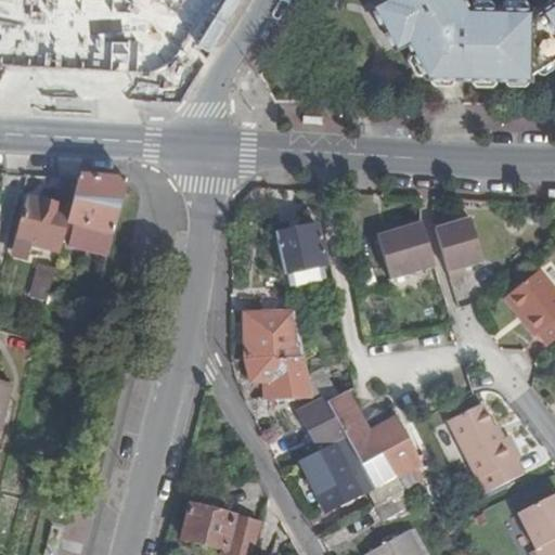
[(0,0),(0,39),(60,50),(68,0),(0,0)]
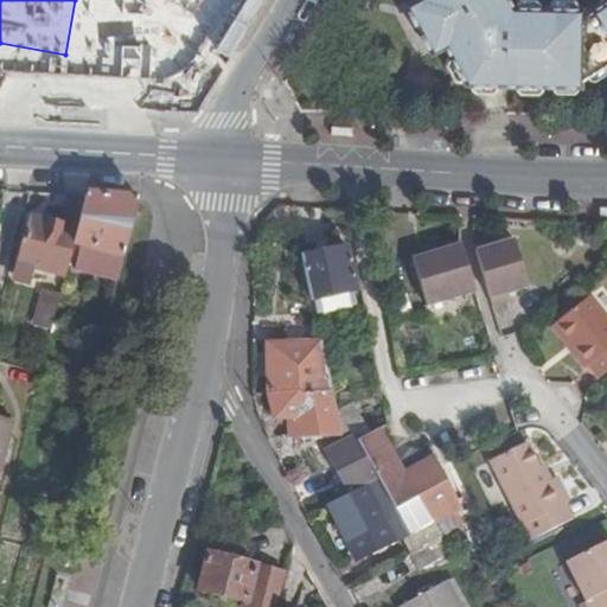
[(234,0),(193,70),(213,82),(261,0),(234,0)]
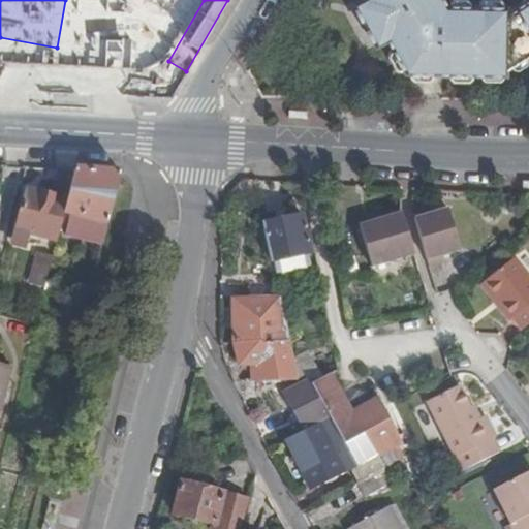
[(383,40),(361,0),(358,0),(352,3),(375,45),(383,40)]
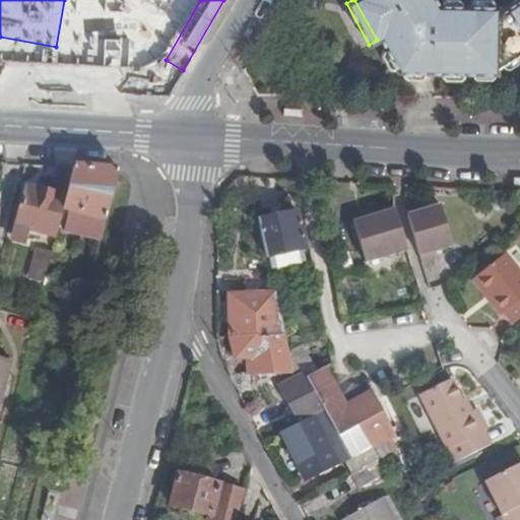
[(519,0),(518,0),(500,12),(496,11),(497,7),(438,5),(435,0),(354,0),(377,40),(381,38),(398,70),(495,73),(495,68),(519,52),(519,0)]
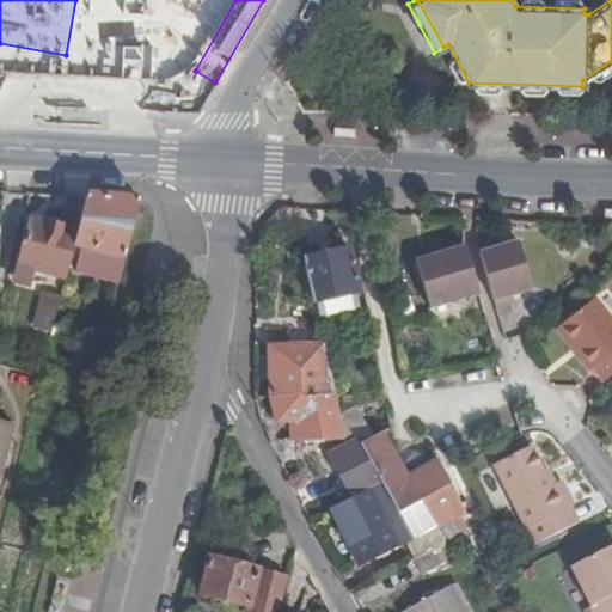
[(105,13),(98,79),(167,85),(173,20),(105,13)]
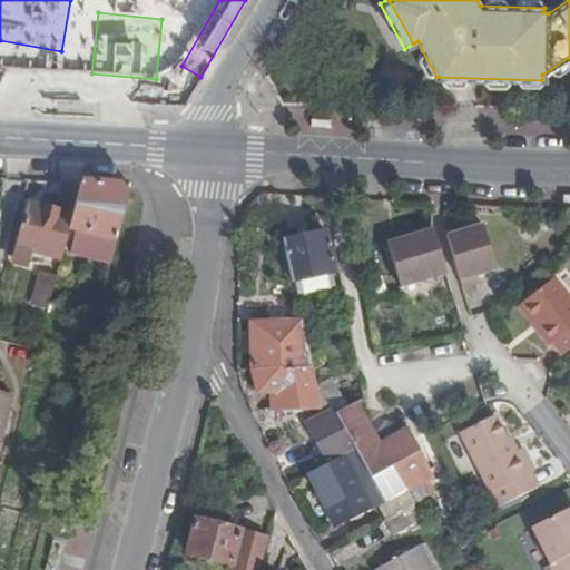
[(81,183),(74,215),(69,229),(76,231),(70,253),(110,263),(130,186),(81,183)]
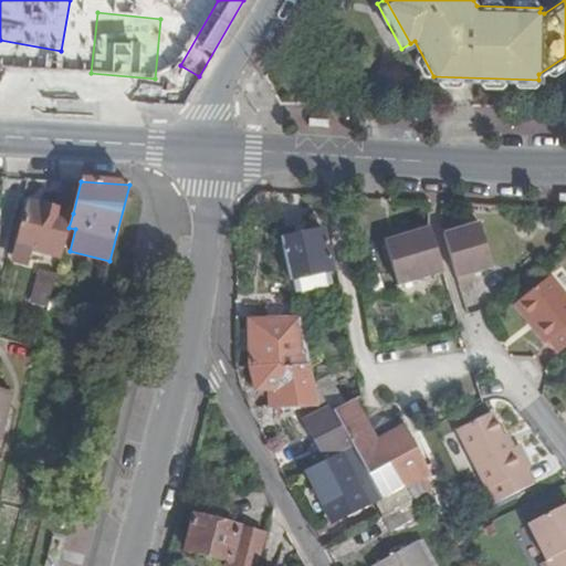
[(18,251),(30,254),(31,248),(62,257),(69,228),(73,213),(30,202),(18,251)]
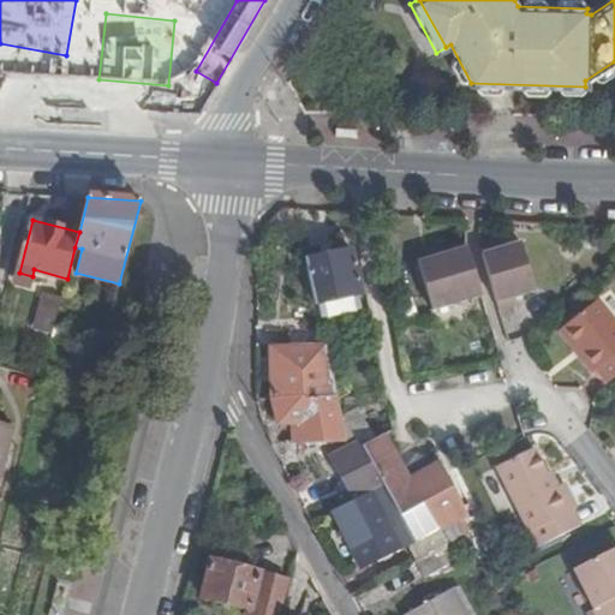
[(535,291),(520,242),(481,254),(499,310),(517,304),(514,297),(535,291)]
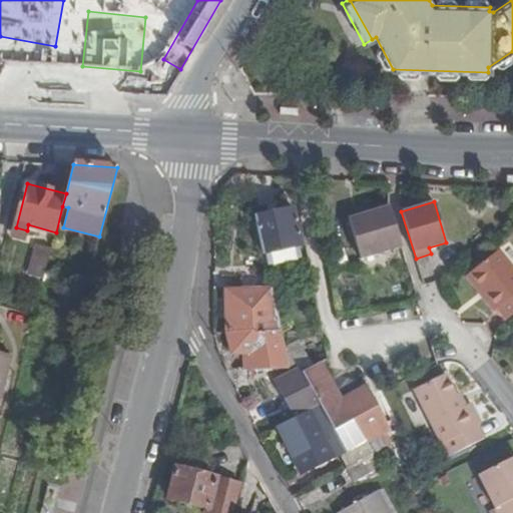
[(402,247),(389,206),(348,218),(361,260),(402,247)]
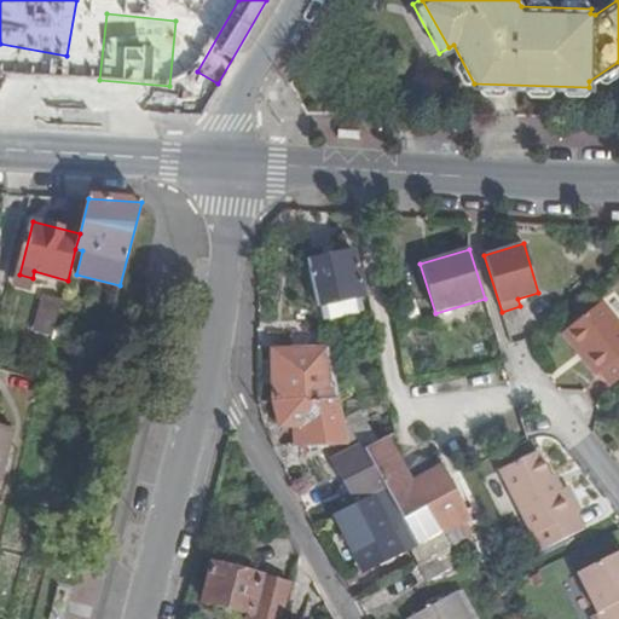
[(364,298),(353,250),(307,261),(318,308),(329,305),(333,319),(365,312),(363,298),(364,298)]
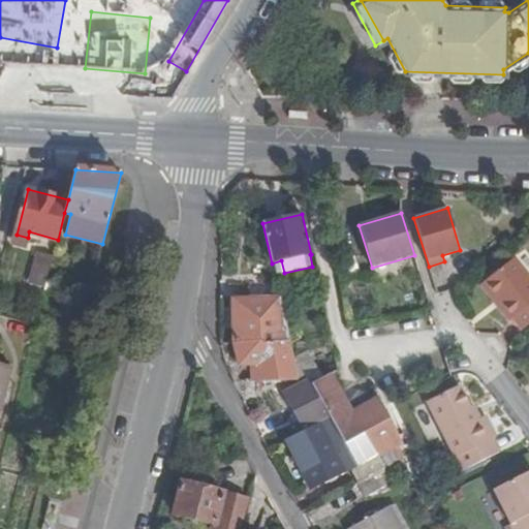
[(26,246),(28,238),(17,235),(14,243),(26,246)]
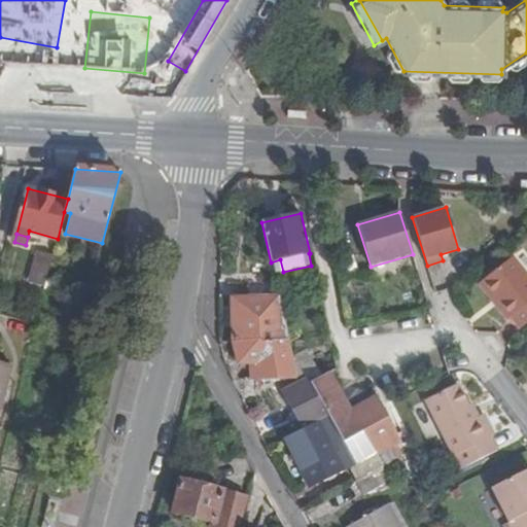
[(38,251),(30,282),(45,286),(54,255),(38,251)]
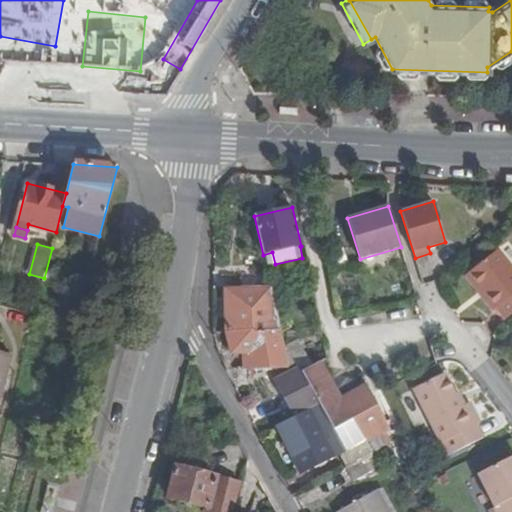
[(511,313),(511,268),(497,250),(466,275),(494,310),(497,308),(506,318),(511,313)]
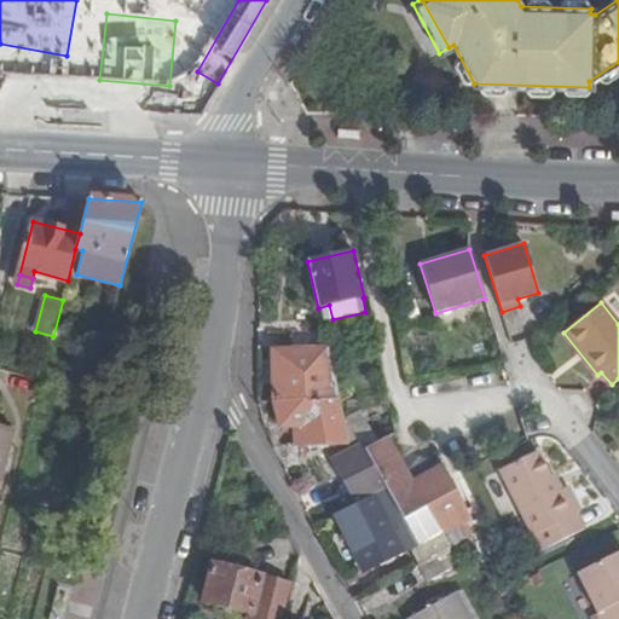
[(343,423),(323,334),(291,335),(293,351),(272,351),(273,401),(281,427),(296,426),(296,445),(348,444),(343,423)]
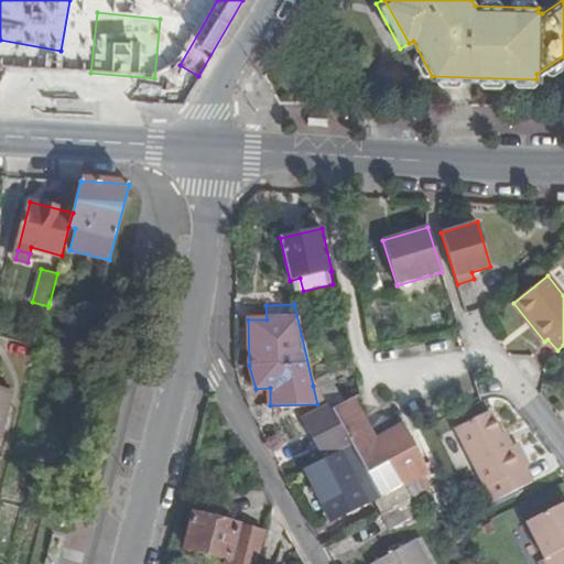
[(339,399),(328,378),(313,386),(317,404),(326,400),(329,404),(339,399)]
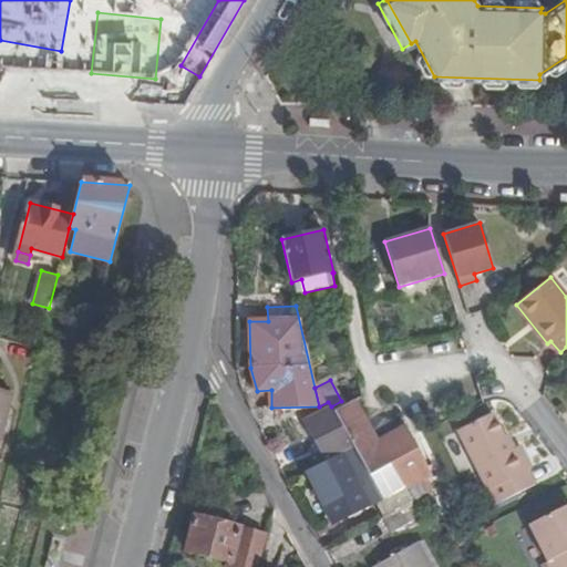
[(361,391),(359,380),(351,383),(356,393),(361,391)]
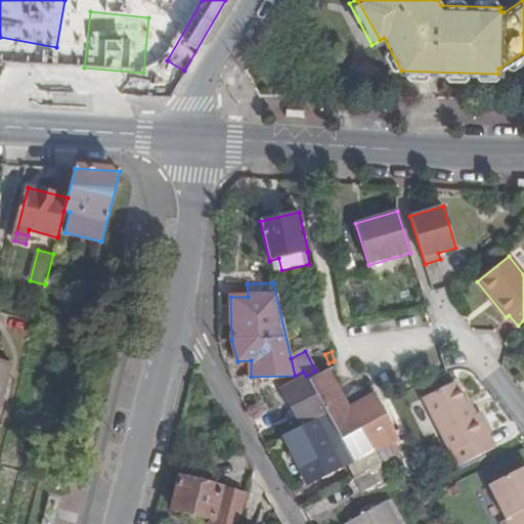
[(0,407),(11,363),(0,360),(0,407)]
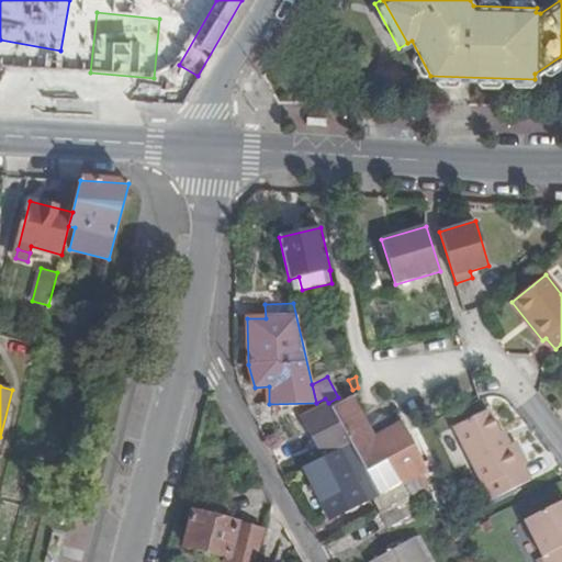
[(350,397),(359,393),(358,388),(352,390),(338,397),(328,403),(328,404),(330,407),(350,397)]
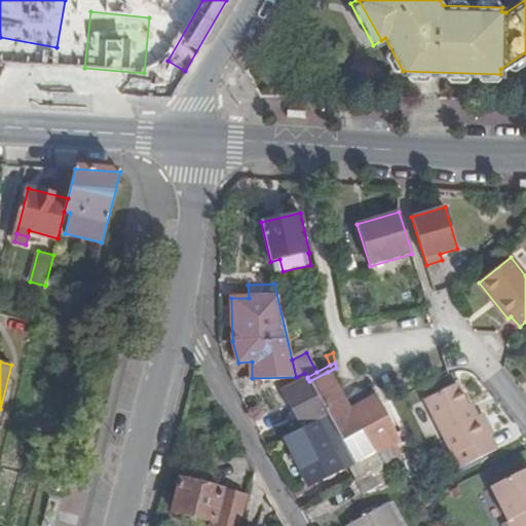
[(403,443),(374,391),(350,404),(353,409),(349,411),(328,372),(309,381),(328,415),(355,463),(375,452),(377,456),(391,448),(403,443)]
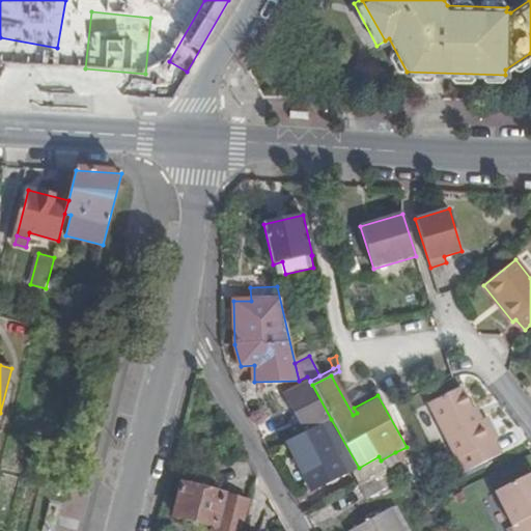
[(331,419),(312,385),(310,382),(285,395),(305,432),(331,419)]
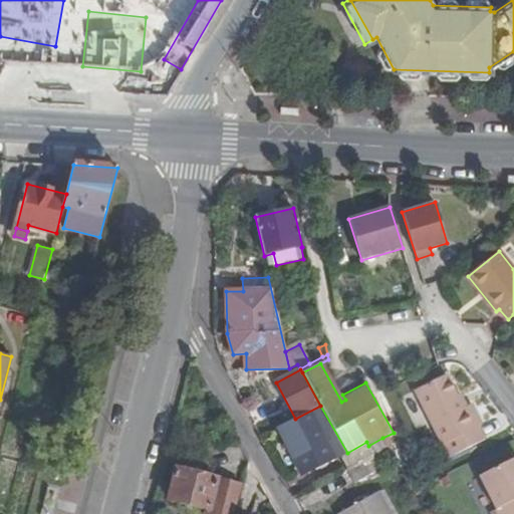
[(484,440),(478,427),(480,425),(471,405),(466,407),(462,409),(456,396),(446,374),(415,391),(447,458),(484,440)]
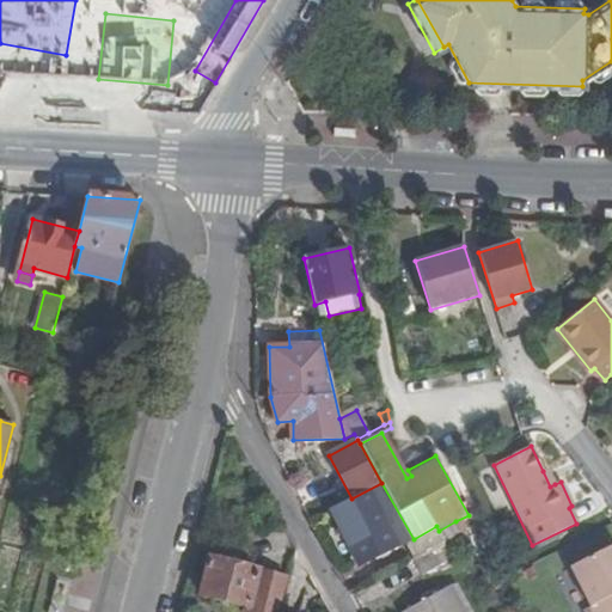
[(555,484),(548,470),(543,471),(550,487),(555,484)]
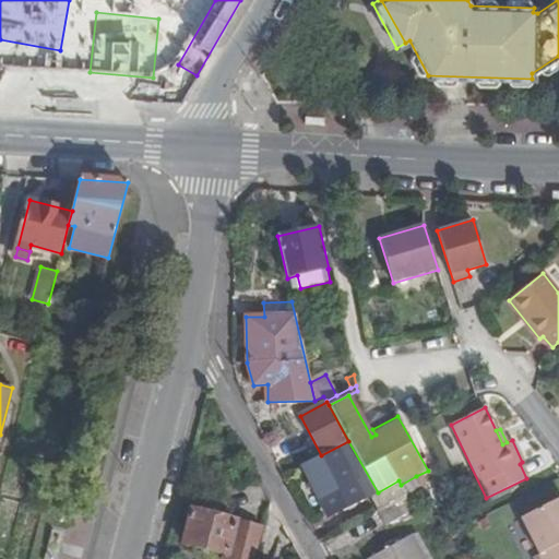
[(378,492),(348,441),(321,455),(301,465),(328,515),(372,492),(380,508),(406,492),(401,485),(399,480),(378,492)]
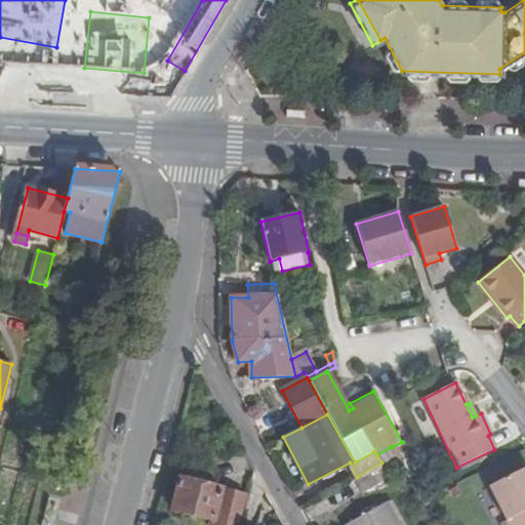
[(381,462),(395,455),(391,447),(376,455),(381,462)]
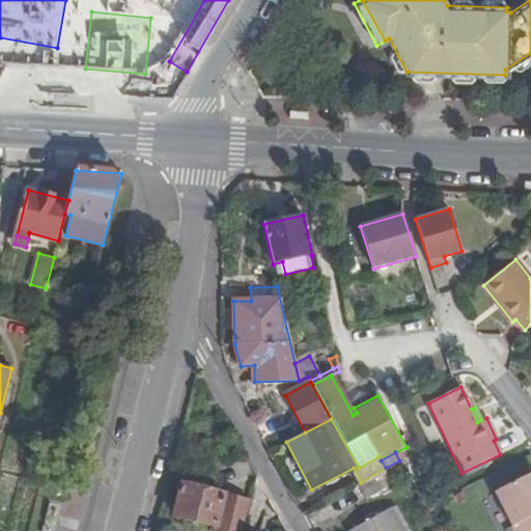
[(366,498),(394,482),(386,468),(361,482),(358,484),(366,498)]
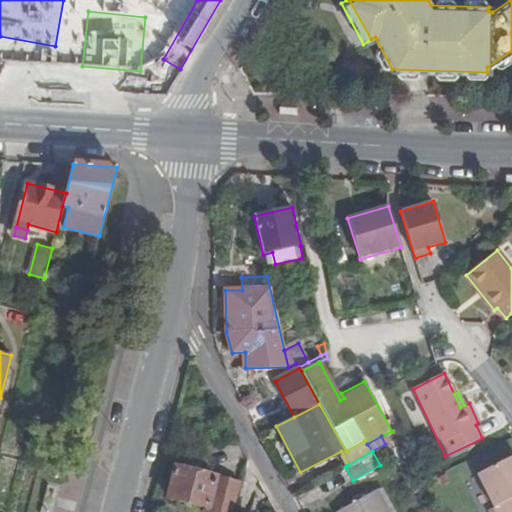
[(511,511),(511,457),(478,475),(496,511),(511,511)]
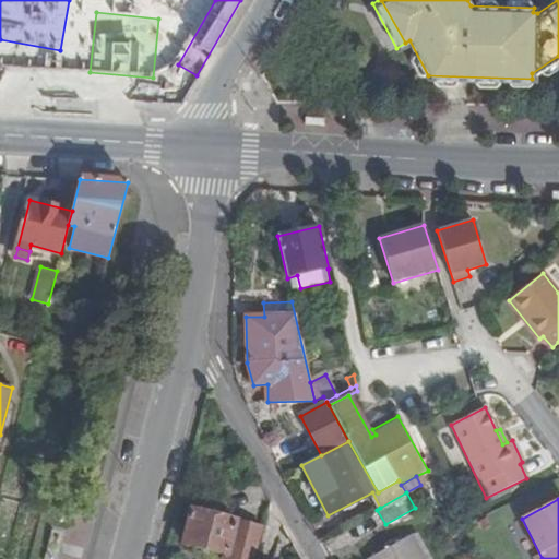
[(256,558),(264,527),(237,520),(193,508),(183,543),(228,555),(226,558),(256,558)]
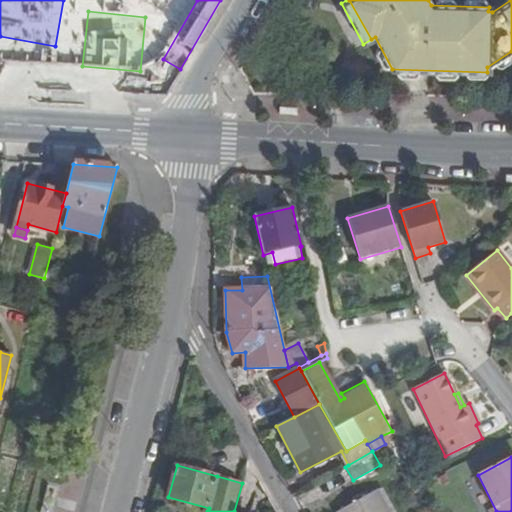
[(387,511),(375,490),(337,511),(387,511)]
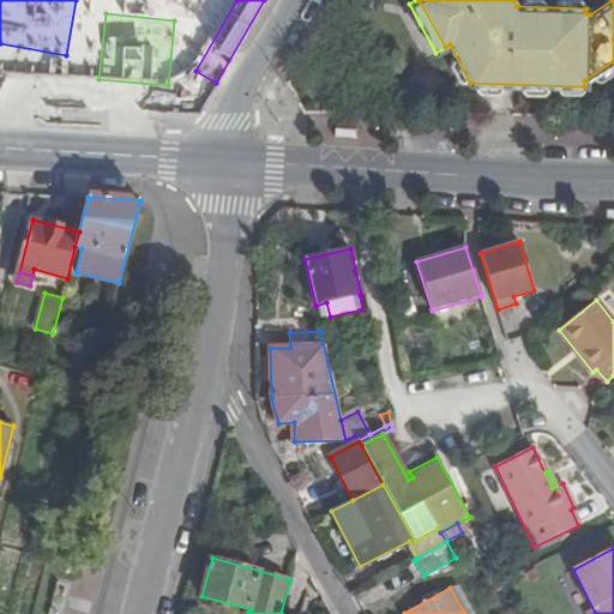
All buildings are outlined.
